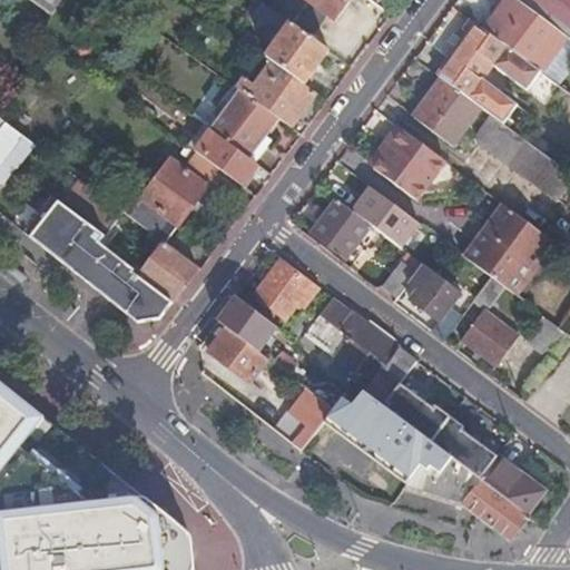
[(26,0),(45,13),(53,0),(26,0)]
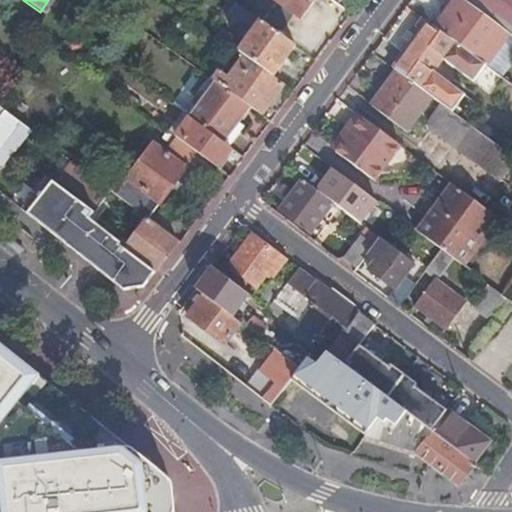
[(244,54),(273,75),(294,46),(278,35),(237,5),(229,0),(225,0),(217,12),(225,17),(229,13),(253,31),(243,45),(236,36),(222,26),(215,34),(244,54)]
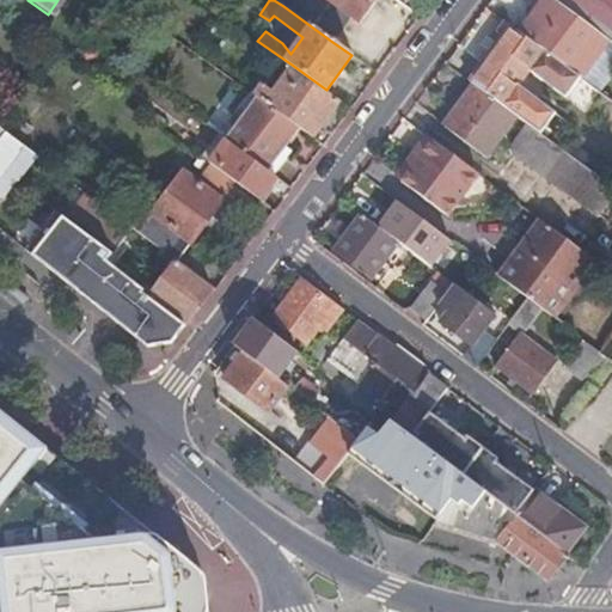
[(288,0),(283,6),(332,42),(349,19),(356,24),(372,0),(288,0)]
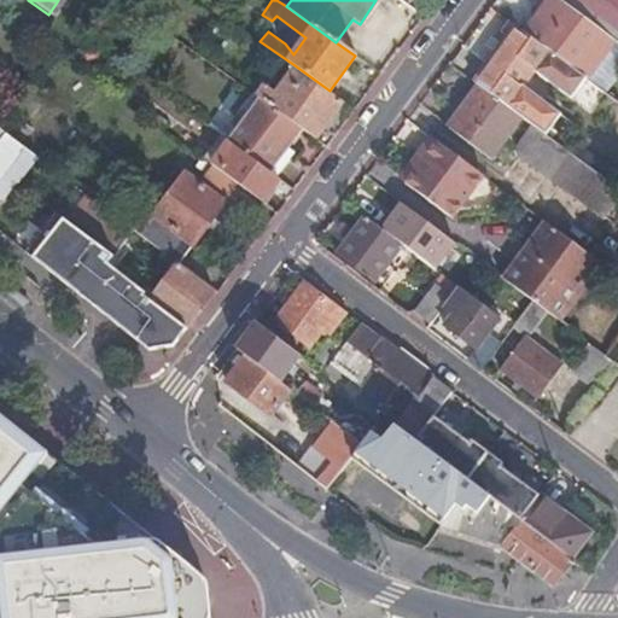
[(583,77),(584,79),(613,40),(612,39),(559,0),(537,0),(534,6),(538,10),(522,33),(546,50),(569,66),(583,77)]
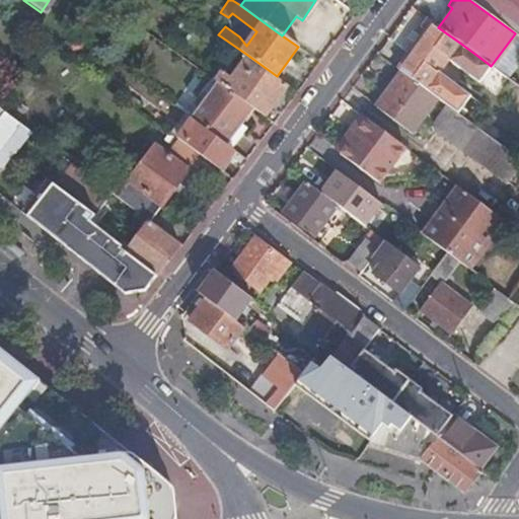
[(515,33),(518,36),(518,0),(469,0),(514,32),(515,33)]
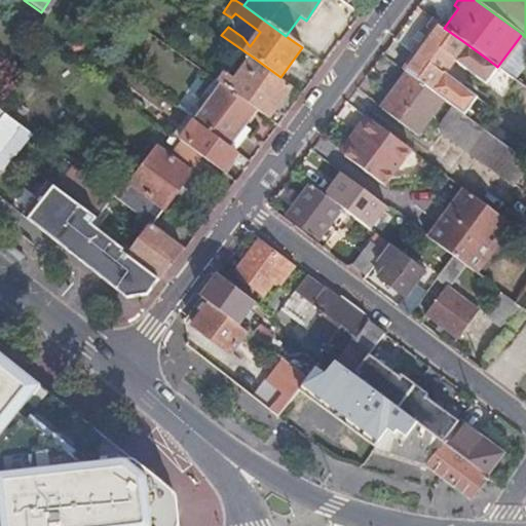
[(444,28),(431,19),(424,28),(429,31),(401,69),(406,72),(430,90),(448,104),(460,86),(443,73),(452,61),(484,84),(496,66),(484,57),(464,42),(444,28)]
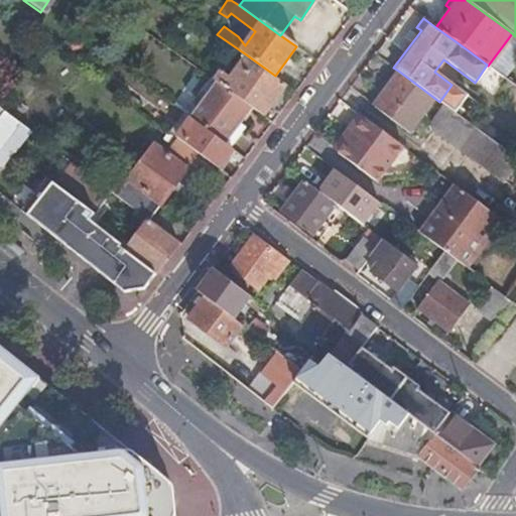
[(203,73),(215,82),(249,107),(261,115),(284,82),(275,76),(246,54),(227,81),(208,66),(203,73)]
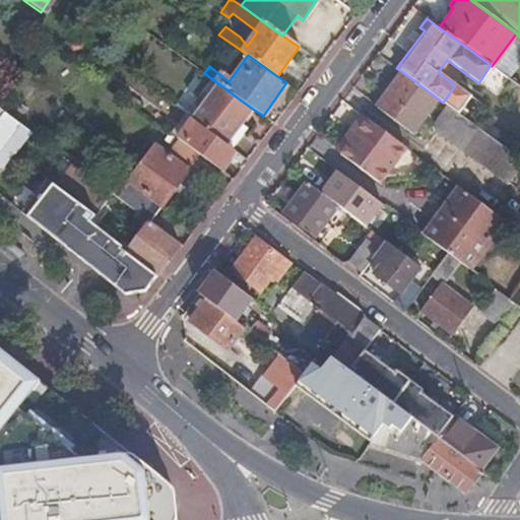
[(506,183),(519,163),(519,159),(443,103),(426,89),(401,71),(395,80),(389,76),(380,89),(385,93),(376,106),(412,132),(413,130),(415,132),(424,122),(506,183)]
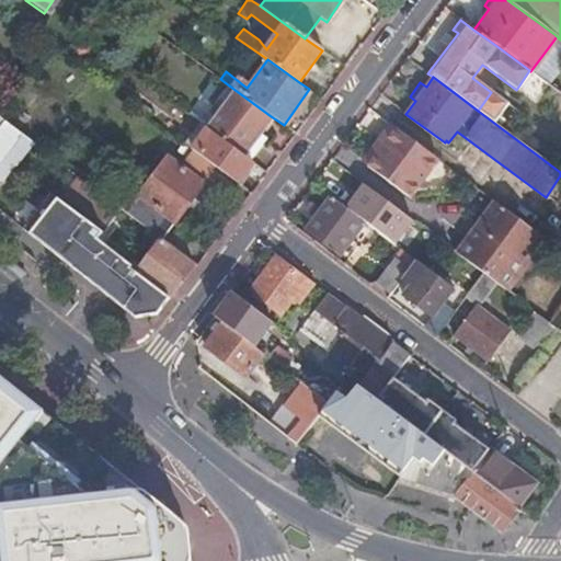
[(233,89),(204,128),(250,161),(265,139),(259,134),(271,116),(233,89)]
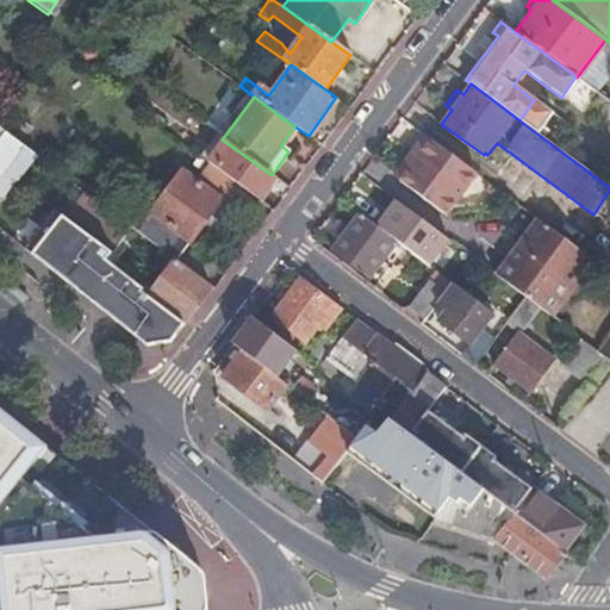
[(0,195),(32,154),(0,129),(0,195)]
